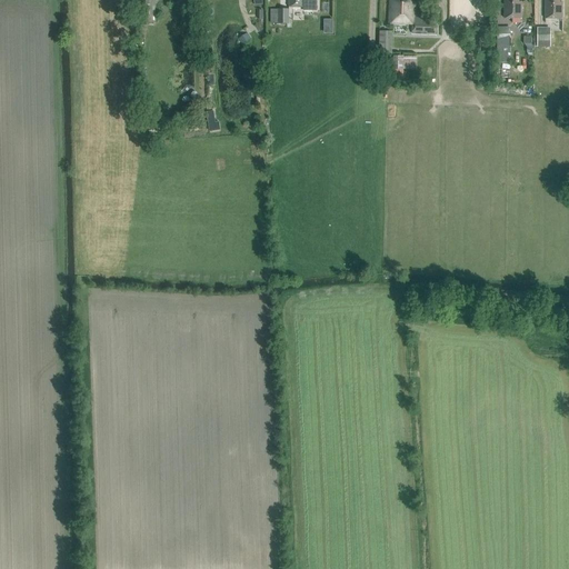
[(150,0),(139,0),(140,25),(151,23),(150,0)]
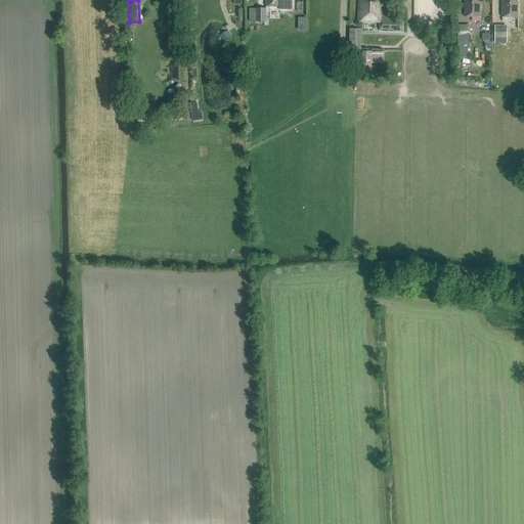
[(280,9),(292,9),(292,0),(265,0),(266,6),(280,6),(280,9)]
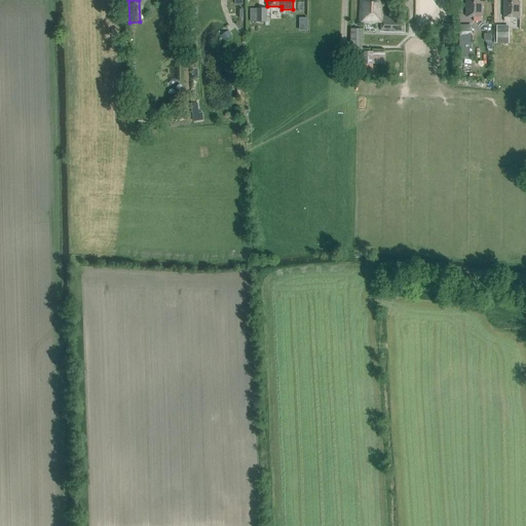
[(382,1),(382,0),(360,0),(359,23),(376,23),(376,22),(381,22),(381,30),(404,31),(404,22),(398,22),(398,19),(389,19),(389,15),(384,15),(385,1),(382,1)]
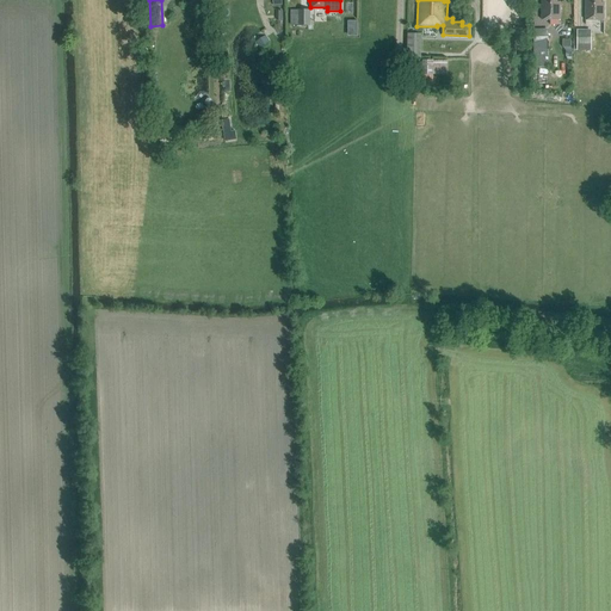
[(542,0),(542,20),(561,20),(561,2),(557,2),(557,0),(542,0)]
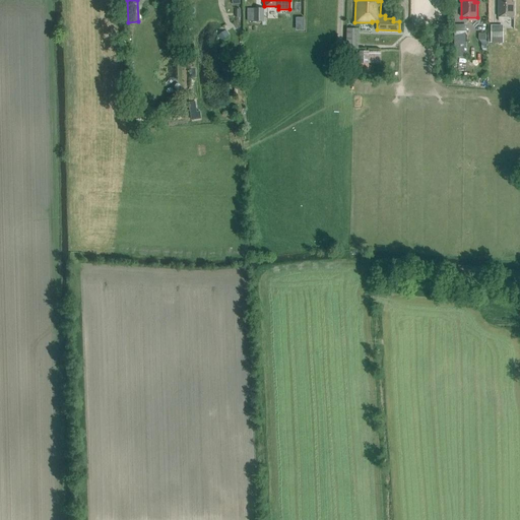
[(499,0),(499,17),(514,17),(514,2),(512,2),(511,0),(499,0)]
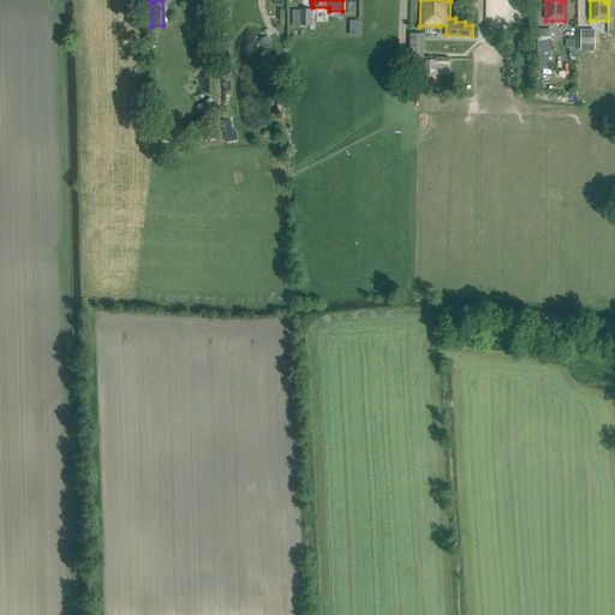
[(309,27),(309,30),(316,30),(316,23),(312,23),(312,11),(300,11),(300,27),(309,27)]
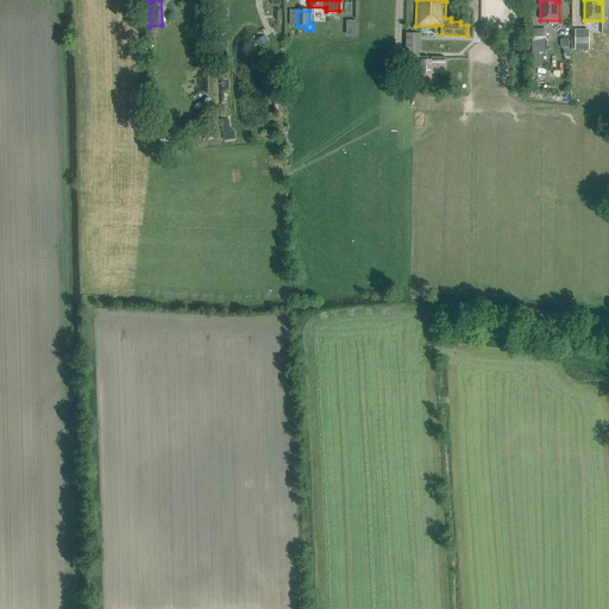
[(347,22),(349,35),(358,35),(357,22),(347,22)]
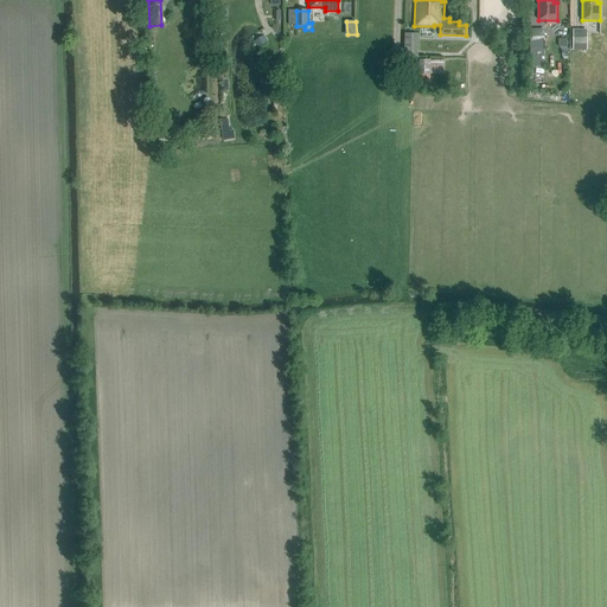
[(523,29),(512,29),(512,46),(517,46),(523,46),(523,29)]
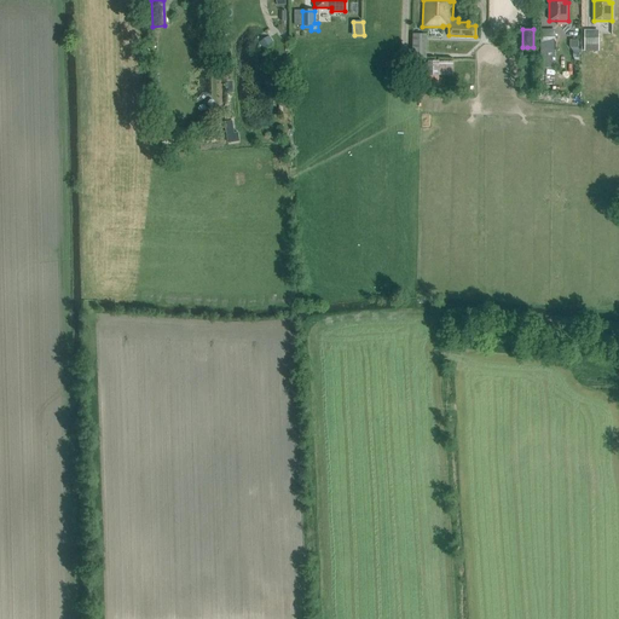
[(556,46),(556,30),(542,30),(542,64),(548,64),(548,46),(556,46)]
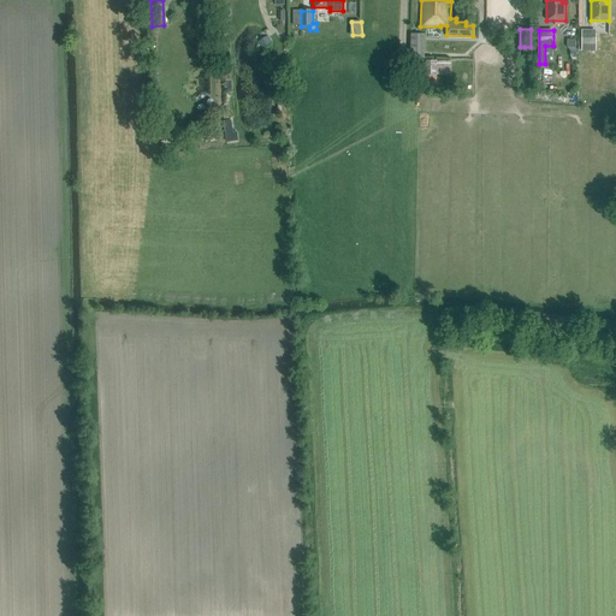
[(597,30),(581,30),(581,52),(597,52),(597,30)]
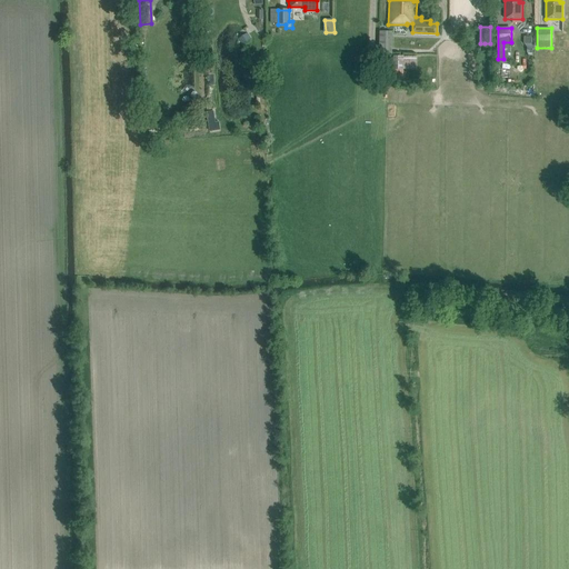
[(392,31),(379,31),(379,55),(392,55),(392,31)]
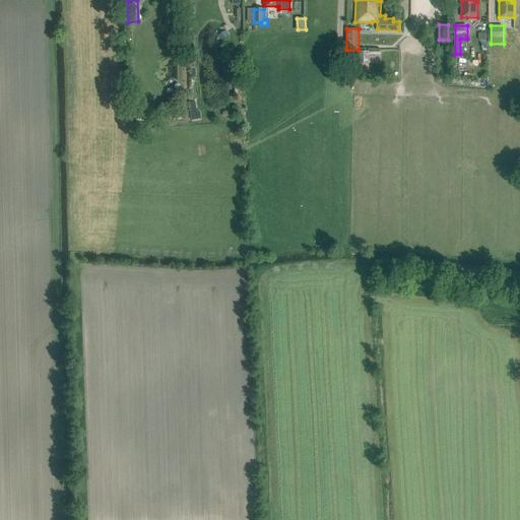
[(230,36),(225,30),(217,36),(221,42),(230,36)]
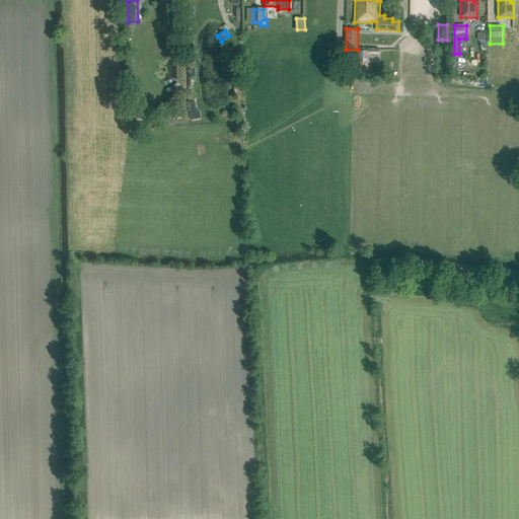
[(357,51),(346,51),(346,70),(357,70),(357,51)]
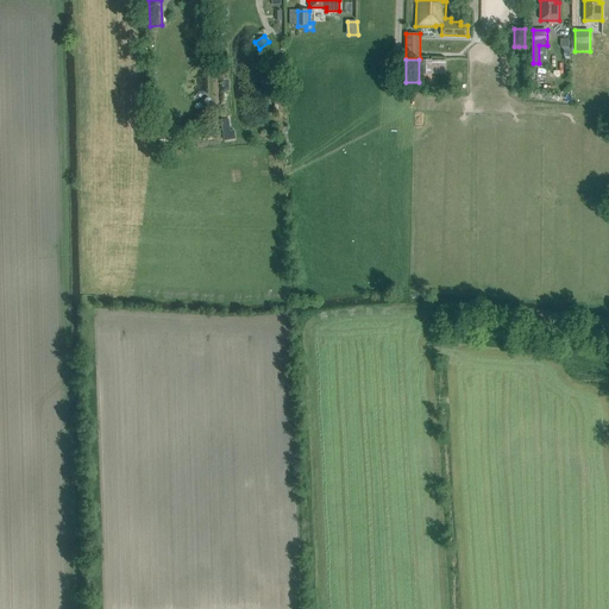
[(445,61),(422,60),(422,82),(432,82),(432,75),(445,75),(445,61)]
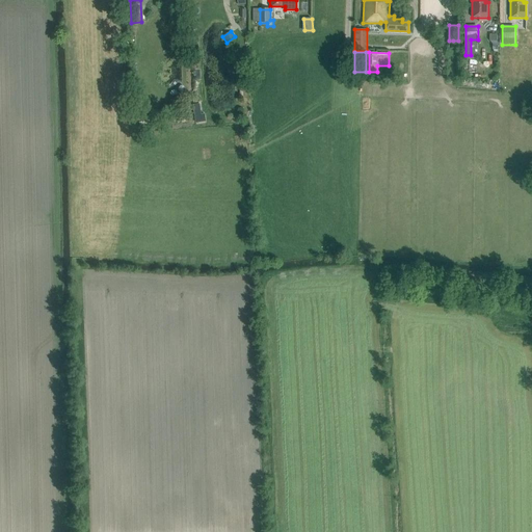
[(206,122),(205,114),(195,115),(196,124),(206,122)]
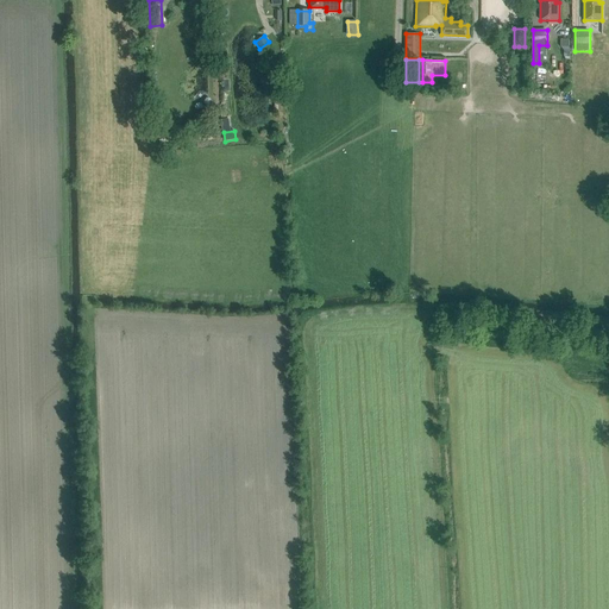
All buildings are outlined.
